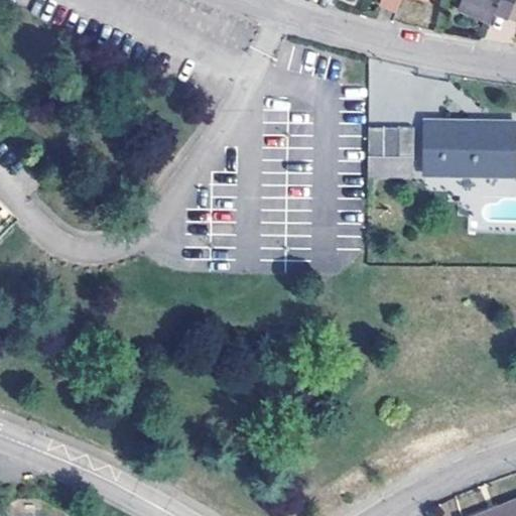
[(381,0),(380,3),(397,10),(401,0),(381,0)]
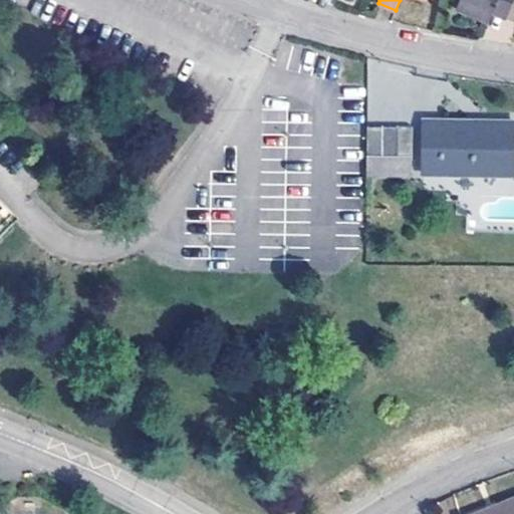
[(513,0),(460,0),(457,8),(489,21),(492,13),(496,0),(502,0),(512,4),(506,19),(513,22),(513,0)]
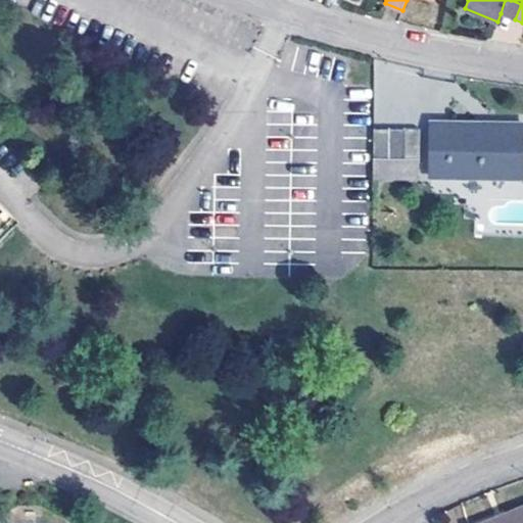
[(515,19),(521,4),(511,0),(505,0),(501,13),(515,19)]
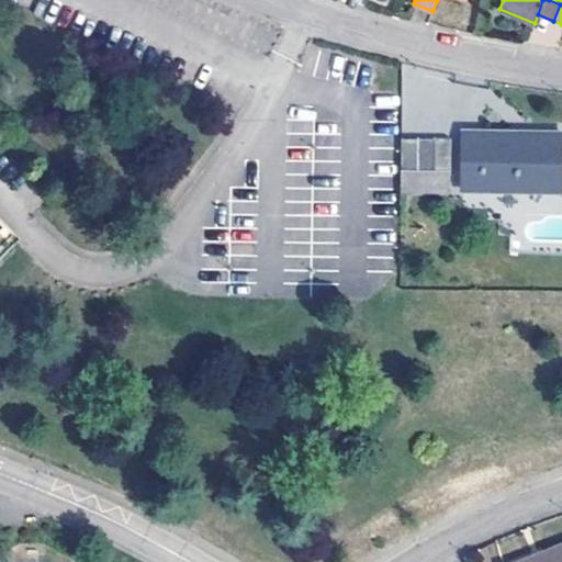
[(561,130),(464,128),(467,189),(561,189),(561,130)]
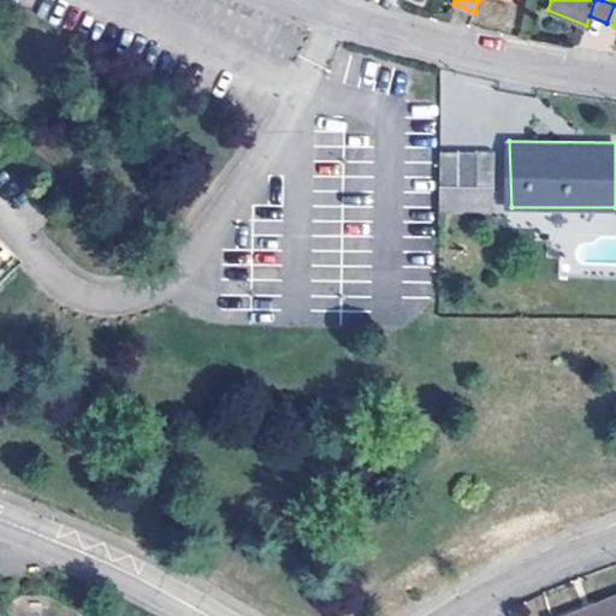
[(492,153),(439,152),(439,206),(492,206),(492,153)]
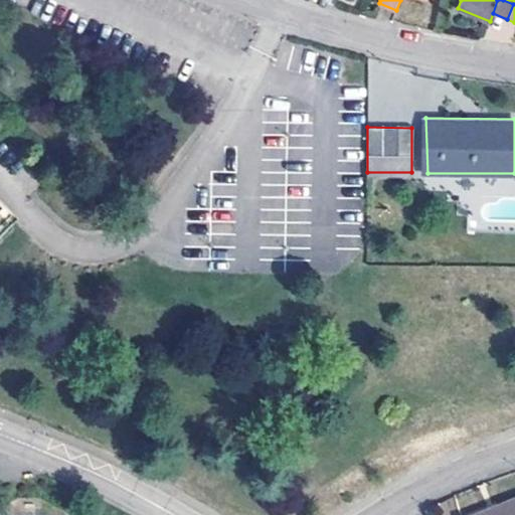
[(514,514),(514,497),(471,514),(514,514)]
